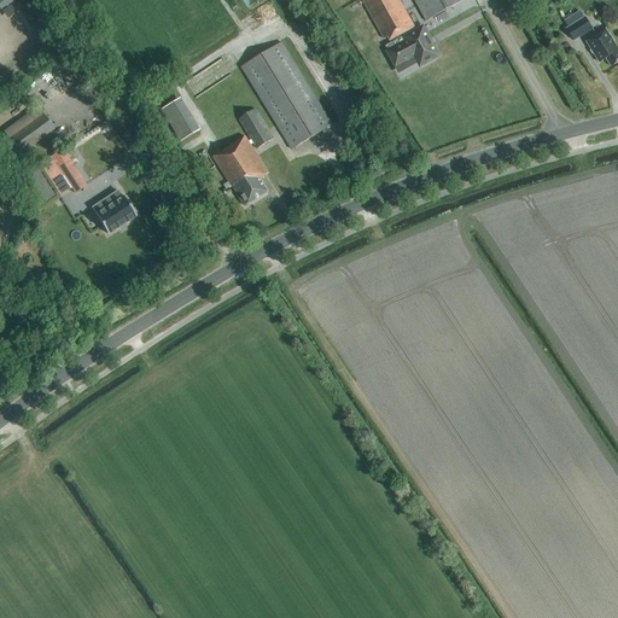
[(390,41),(401,35),(414,28),(398,0),(362,0),(384,40),(388,38),(390,41)]
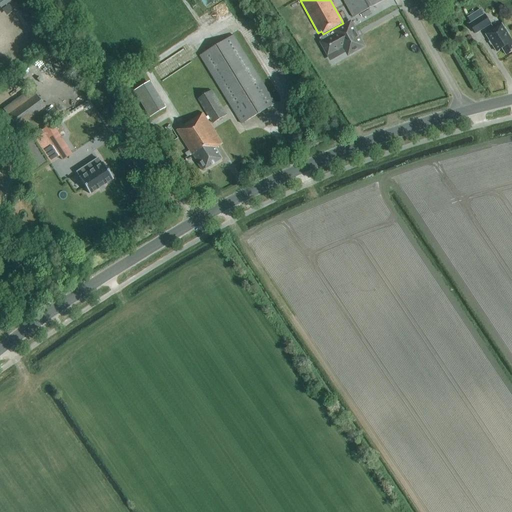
[(343,0),(353,18),(384,0),(343,0)]
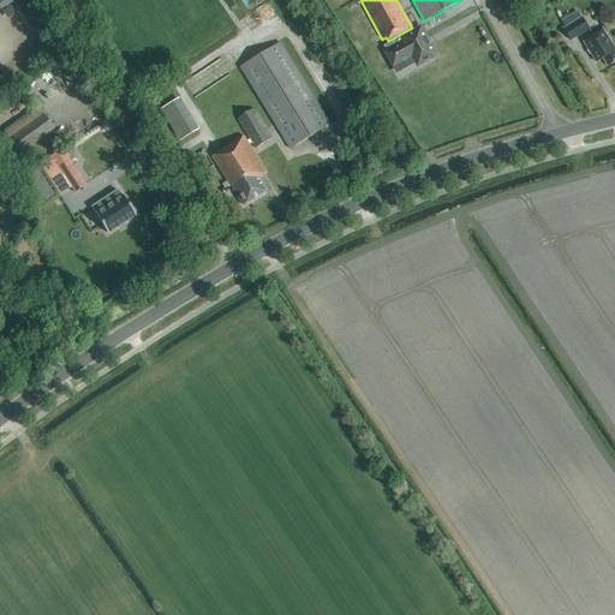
[(580,19),(577,12),(561,22),(566,28),(563,29),(572,42),(590,30),(583,18),(580,19)]
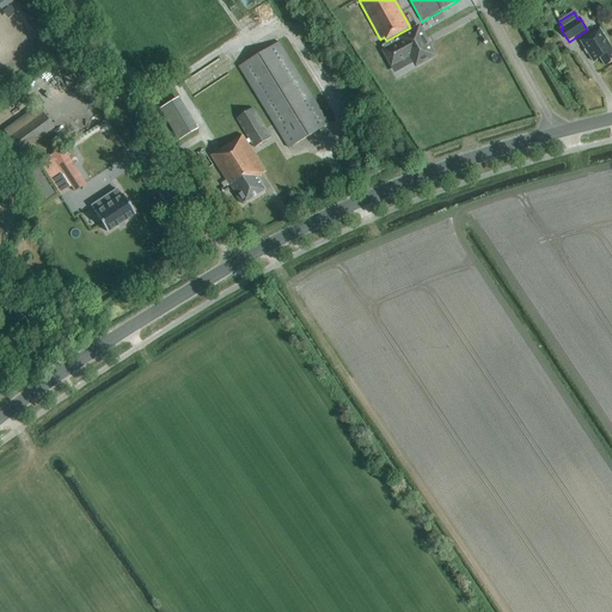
[(409,56),(415,67),(436,55),(420,25),(381,47),(385,51),(384,51),(392,66),(409,56)]
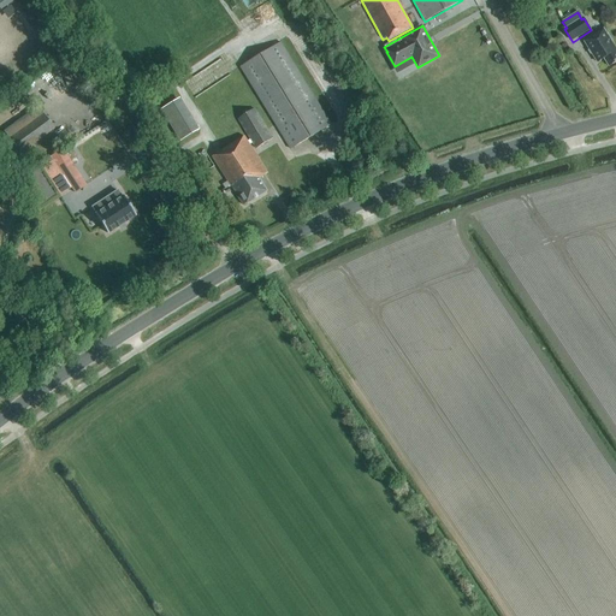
[(609,69),(615,63),(615,48),(604,29),(584,42),(598,64),(604,60),(609,69)]
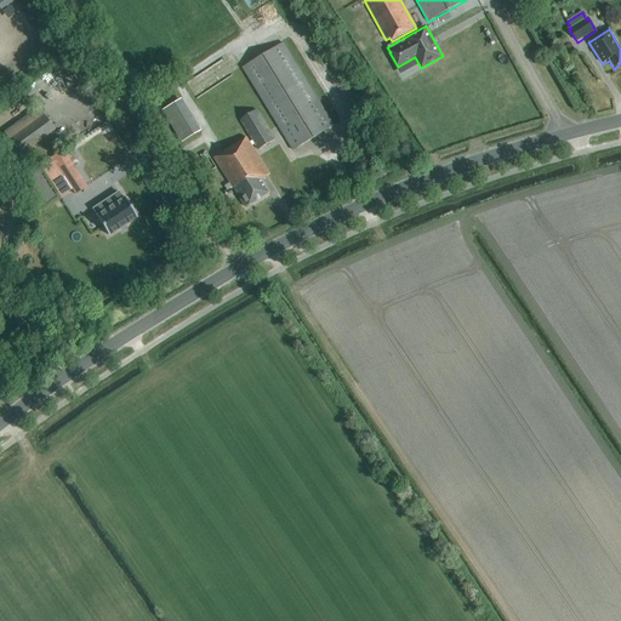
[(294,151),(334,126),(284,44),(243,68),(294,151)]
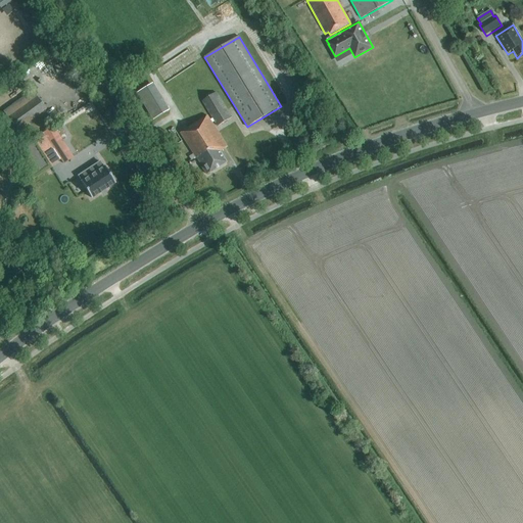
[(151,120),(169,109),(151,81),(135,92),(151,120)]
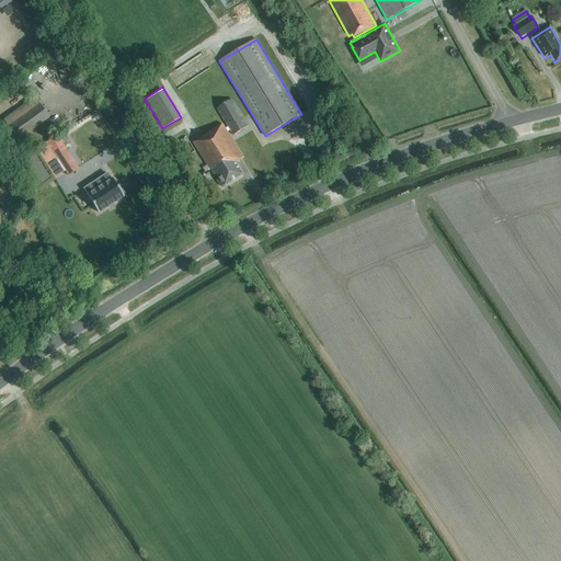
[(233,136),(248,126),(232,100),(217,109),(229,128),(226,129),(222,124),(193,142),(221,187),(225,185),(225,186),(243,174),(236,163),(244,158),(228,133),(230,132),(233,136)]
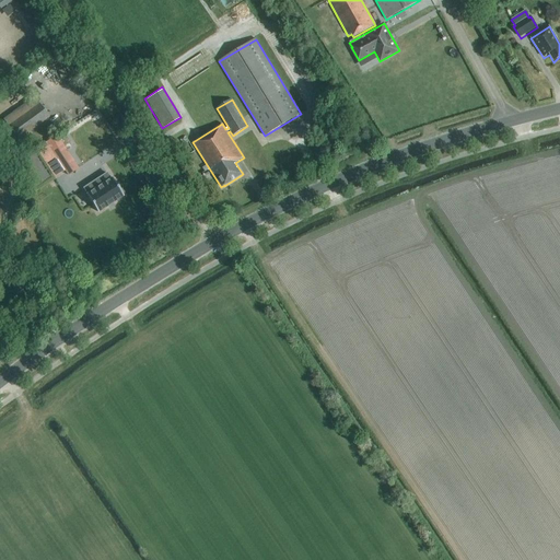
[(20,143),(32,135),(31,132),(49,118),(38,103),(7,126),(20,143)]
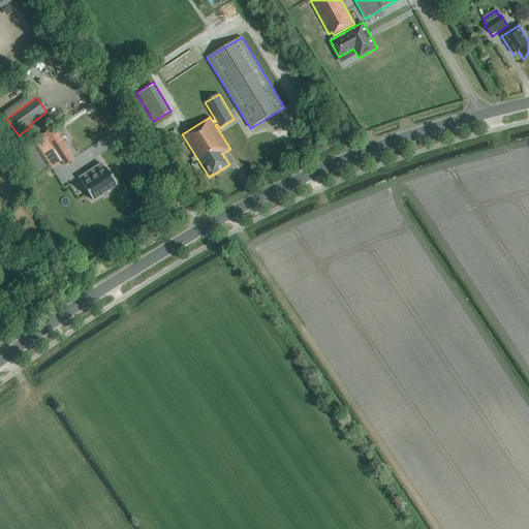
[(179,146),(184,143),(176,129),(169,132),(179,146)]
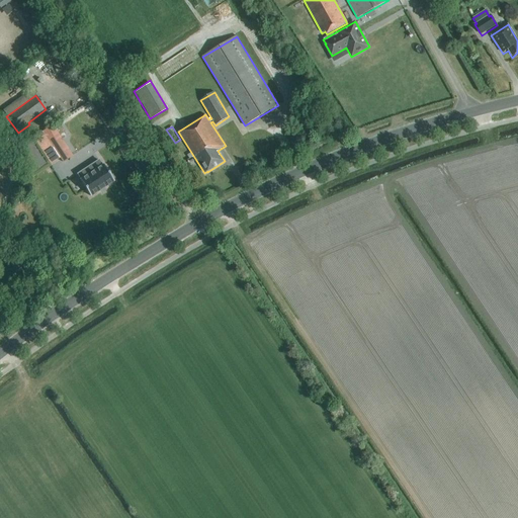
[(54,127),(44,134),(63,163),(72,157),(54,127)]
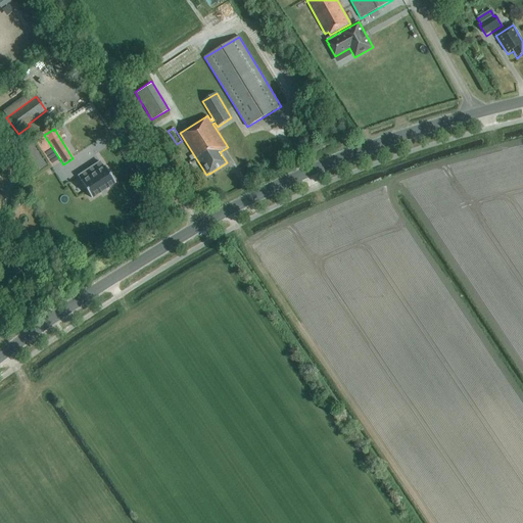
[(17,148),(29,175),(45,168),(34,141),(17,148)]
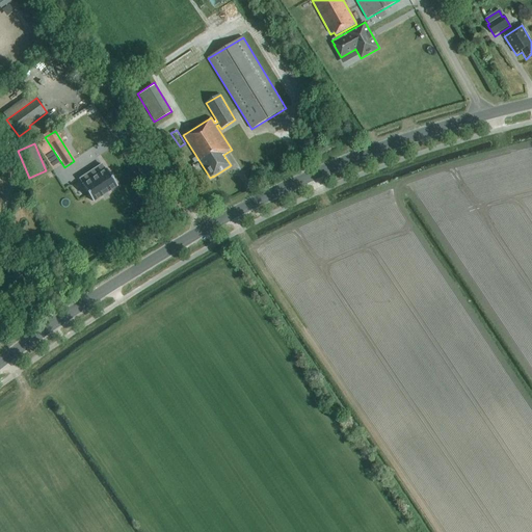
[(105,169),(102,164),(78,180),(92,203),(117,187),(106,169),(105,169)]
